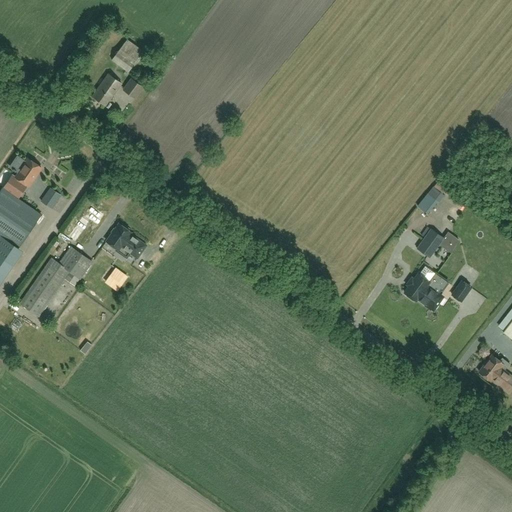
[(128,72),(144,52),(127,39),(112,60),(128,72)]
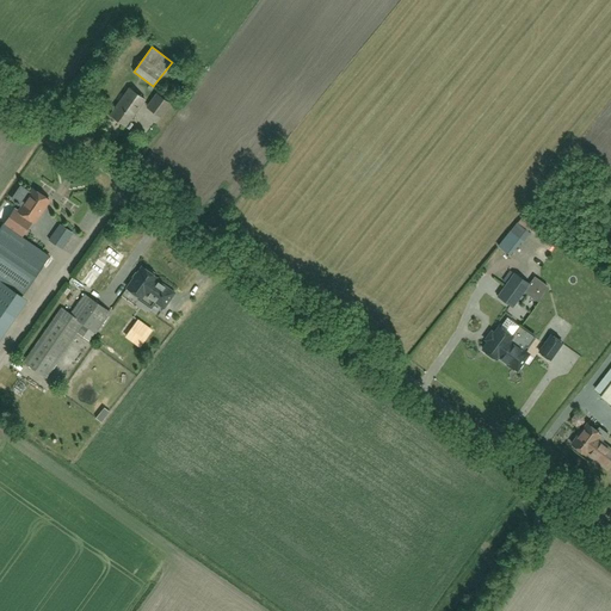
[(127,127),(146,100),(130,88),(111,115),(127,127)]
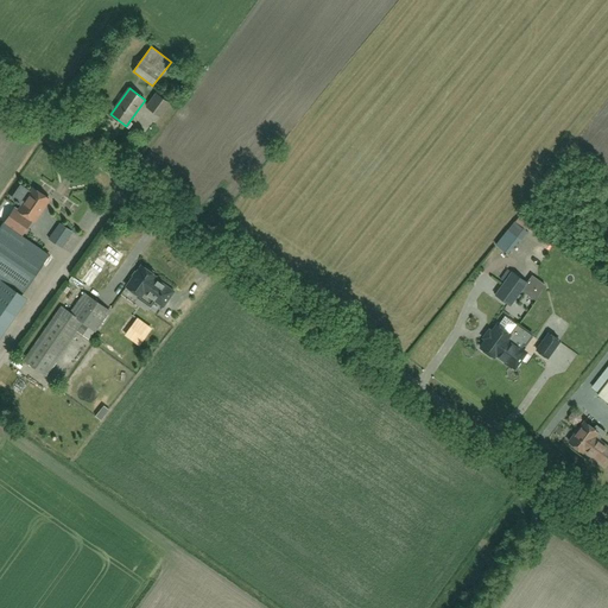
[(157,94),(147,107),(160,116),(170,103),(157,94)]
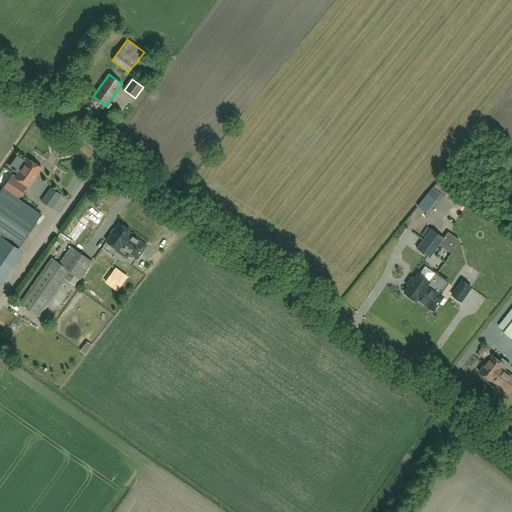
[(28,159),(22,168),(34,177),(41,168),(28,159)]
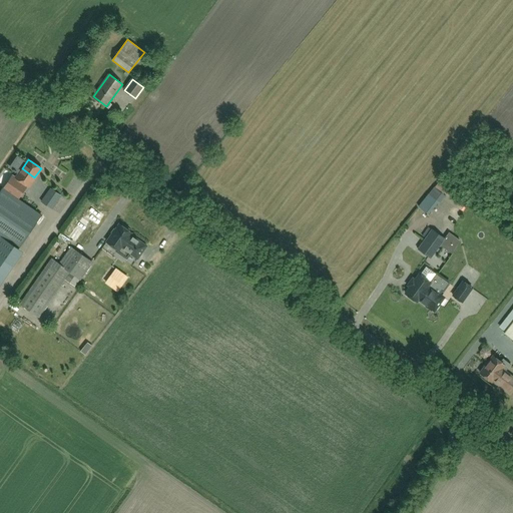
[(22,168),(16,177),(13,175),(3,189),(2,188),(0,191),(0,235),(19,248),(42,215),(18,199),(28,185),(28,186),(34,177),(22,168)]
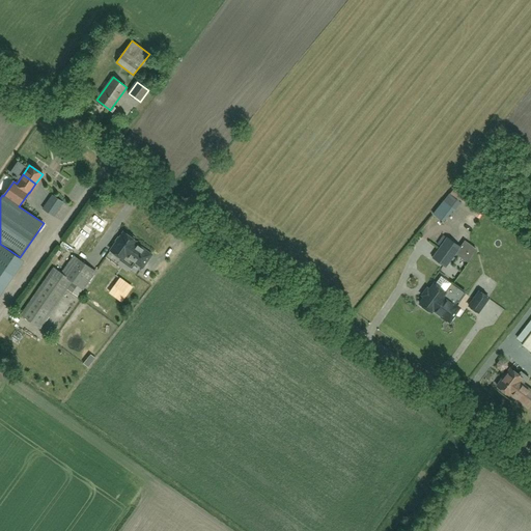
[(53,217),(63,202),(53,195),(44,210),(53,217)]
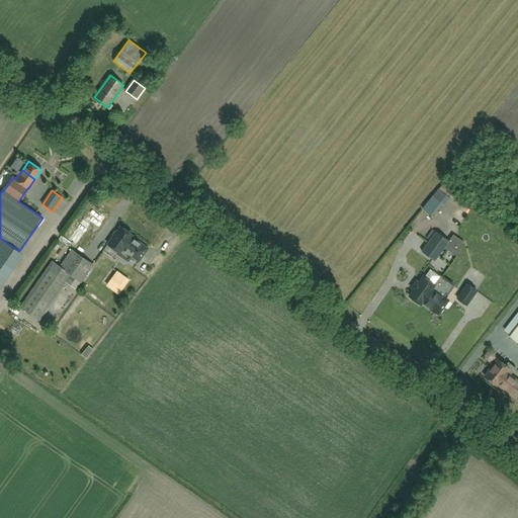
[(441,204),(432,196),(422,208),(432,216),(441,204)]
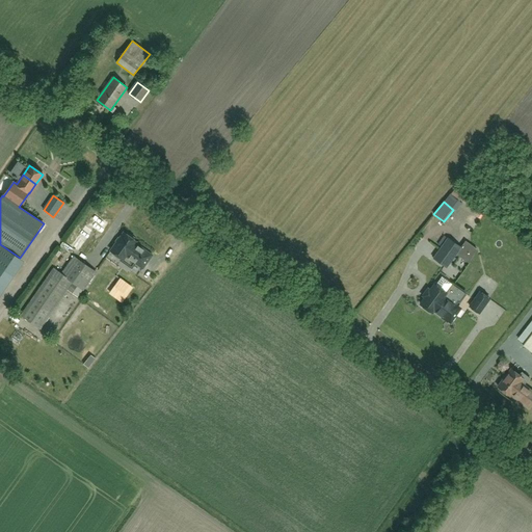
[(101,235),(109,223),(94,213),(86,224),(86,225),(71,247),(78,253),(94,230),(101,235)]
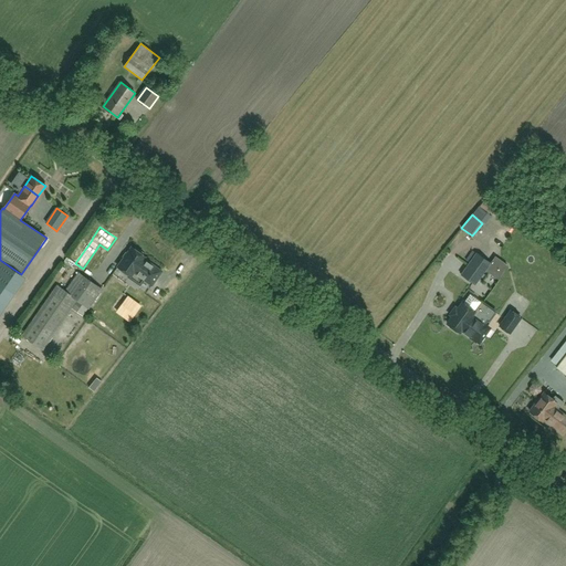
[(132,248),(117,266),(132,276),(137,280),(139,276),(152,285),(163,271),(145,259),(146,258),(142,254),(143,253),(136,248),(135,250),(132,248)]
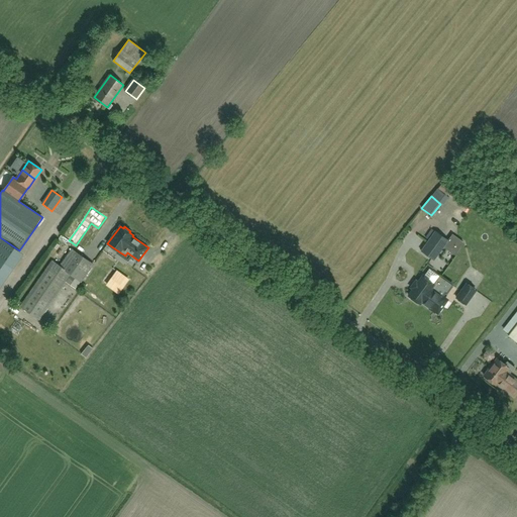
[(447,240),(435,231),(421,250),(434,261),(447,240)]
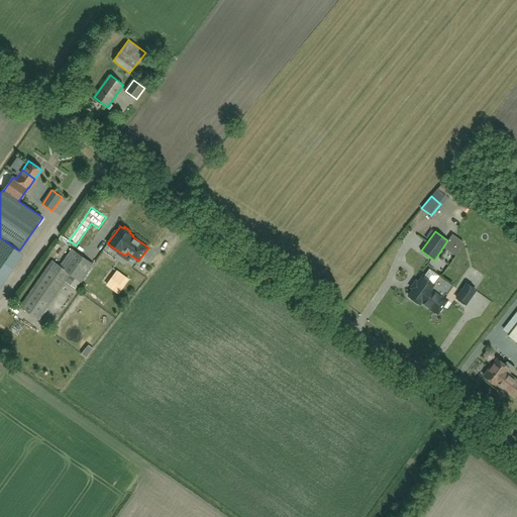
[(451,235),(447,240),(443,247),(454,255),(462,243),(451,235)]
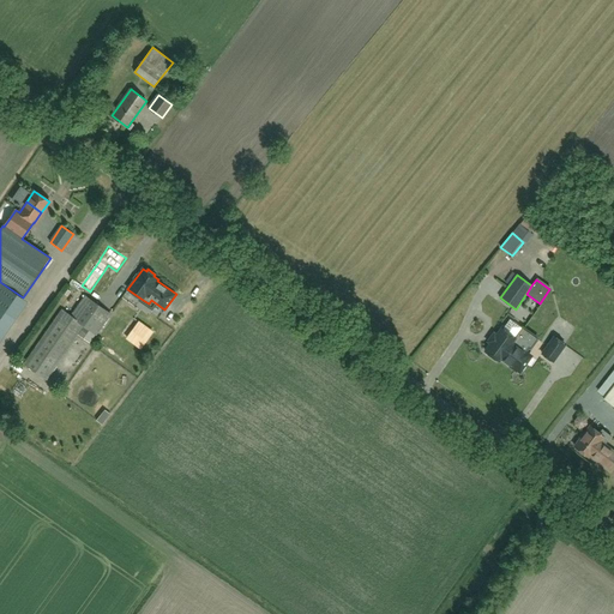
[(95,333),(110,313),(85,296),(72,317),(64,311),(26,365),(44,378),(83,325),(95,333)]
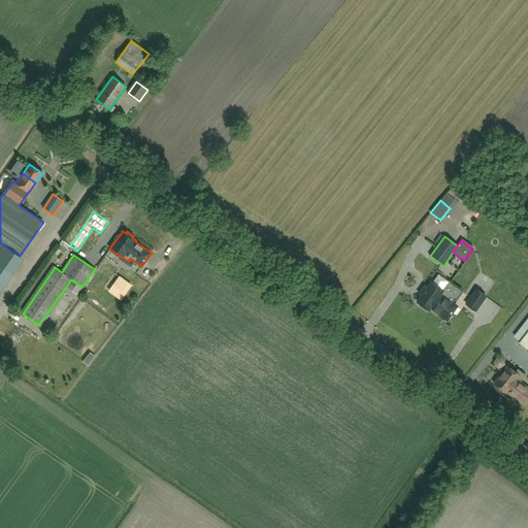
[(493,276),(501,266),(492,259),(484,269),(493,276)]
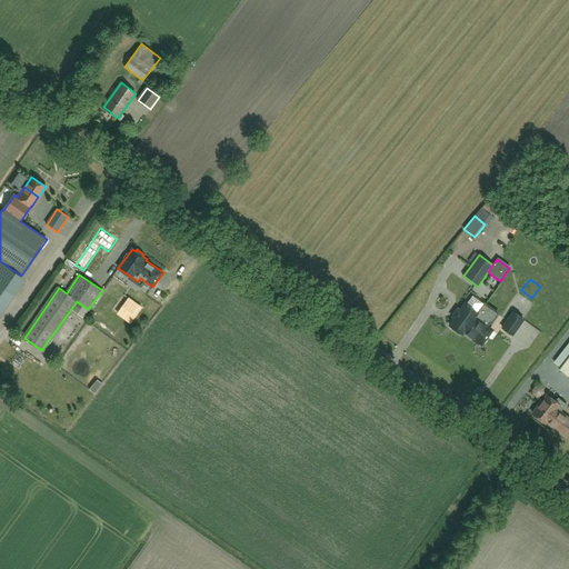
[(468,302),(479,309),(485,300),(472,293),(468,302)]
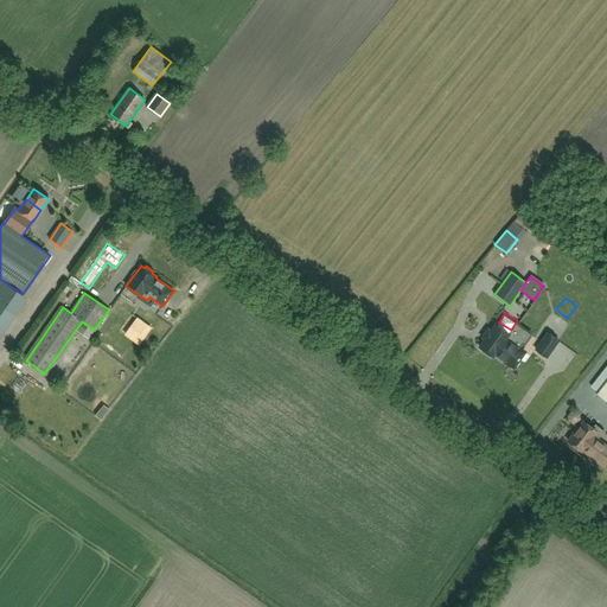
[(135,319),(132,324),(146,333),(149,327),(135,319)]
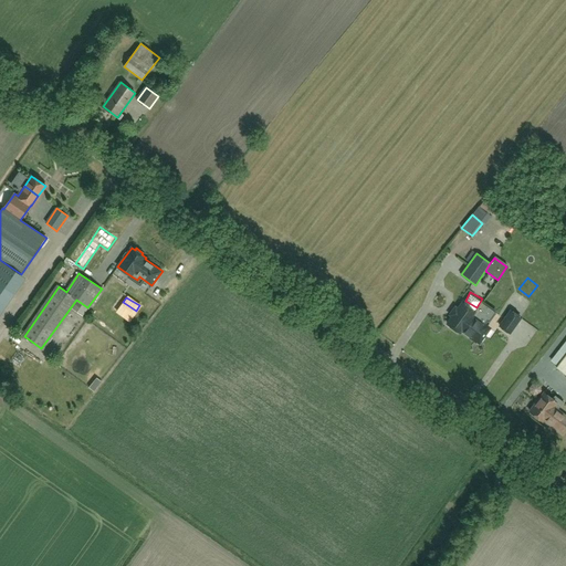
[(461,331),(474,313),(462,303),(447,324),(449,325),(449,327),(452,329),(454,329),(460,333),(461,331)]
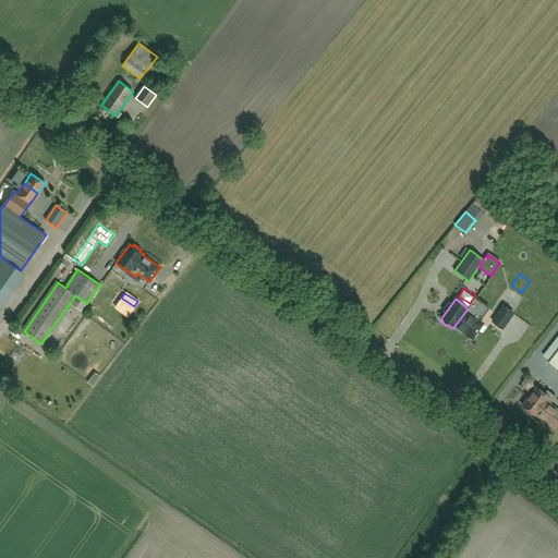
[(475,299),(468,308),(455,326),(463,332),(463,334),(470,338),(470,337),(472,338),(483,324),(471,316),(481,303),(475,299)]
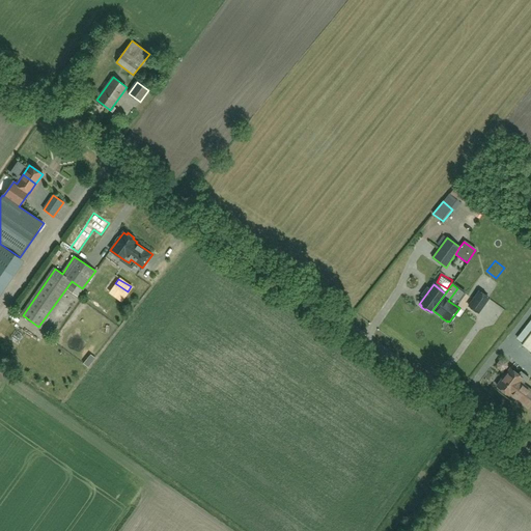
[(488,299),(479,291),(469,306),(478,313),(488,299)]
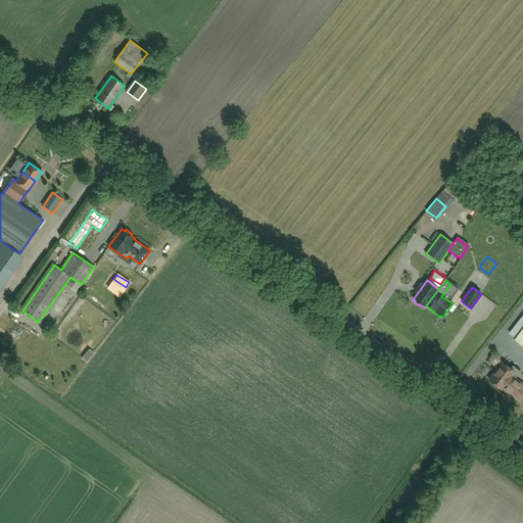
[(522,327),(514,339),(522,346),(522,327)]
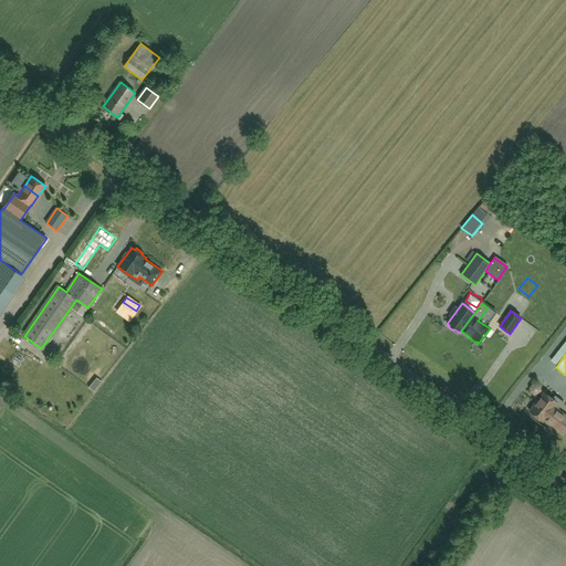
[(552,399),(544,392),(530,411),(542,421),(543,420),(559,398),(555,395),(552,399)]
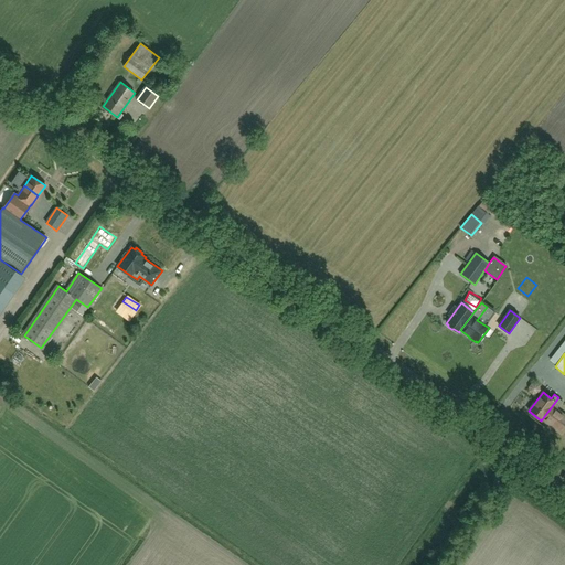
[(542,419),(548,424),(548,423),(562,433),(564,428),(564,415),(556,408),(563,401),(558,397),(542,419)]
